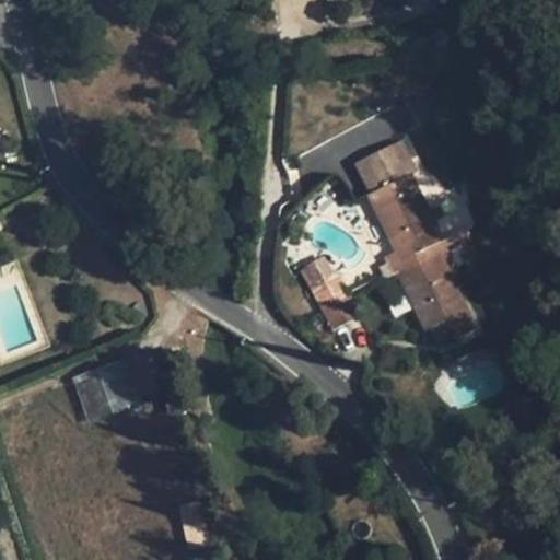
[(406,270),(427,259),(423,251),(436,244),(444,241),(411,174),(418,172),(403,141),(354,164),(370,195),(368,195),(389,237),(406,270)]
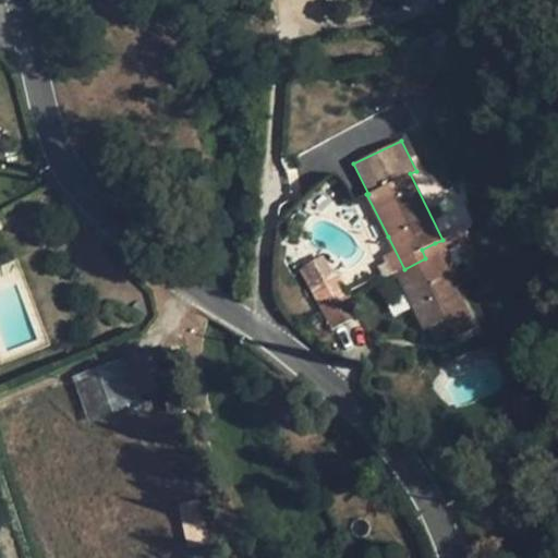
[(404,269),(388,237),(379,240),(396,274),(404,269)]
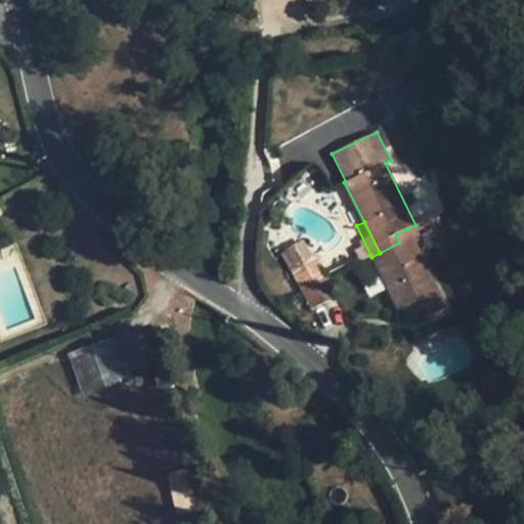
[(408,228),(426,263),(434,260),(416,225),(408,228)]
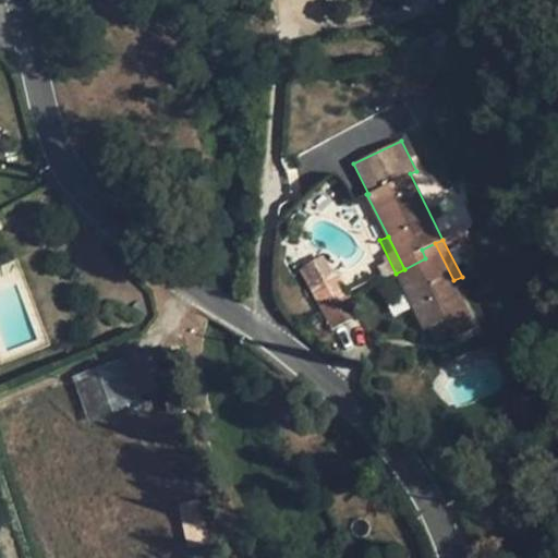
[(396,274),(424,330),(428,328),(436,342),(455,334),(456,337),(476,327),(453,280),(435,243),(422,250),(425,258),(404,269),(396,274)]
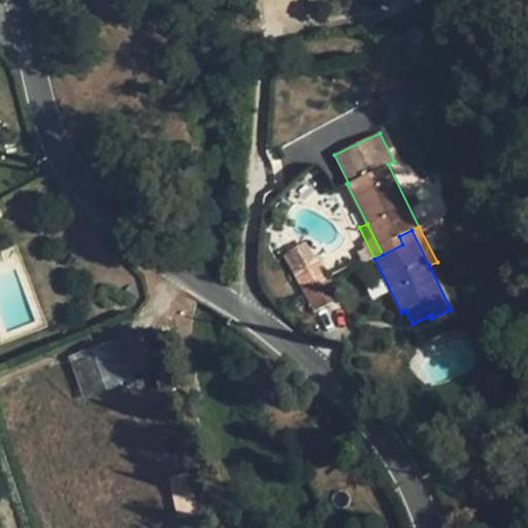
[(294,272),(301,288),(328,274),(321,259),(294,272)]
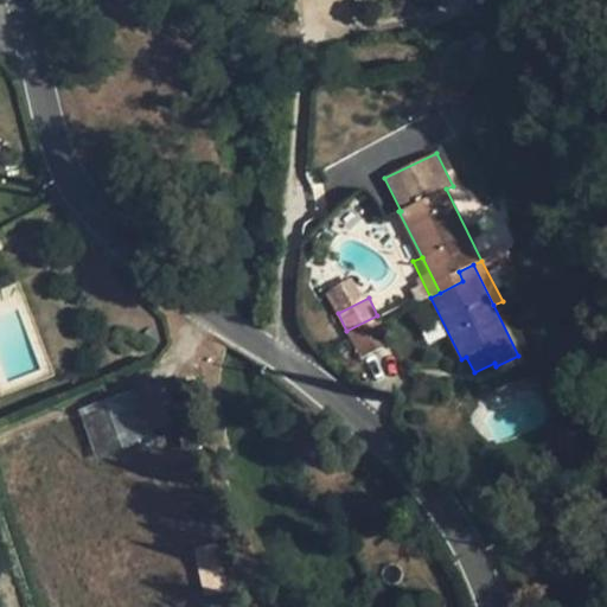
[(381,323),(377,315),(346,331),(351,339),(360,358),(391,344),(381,323)]
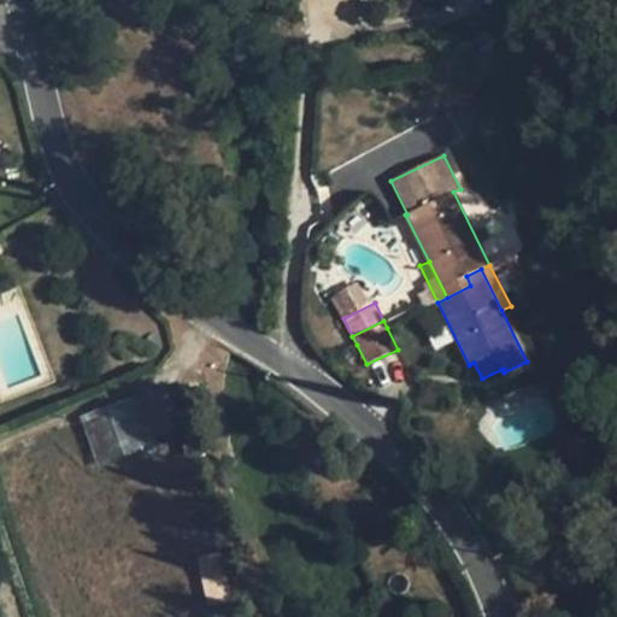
[(141,394),(157,440),(186,430),(169,385),(141,394)]
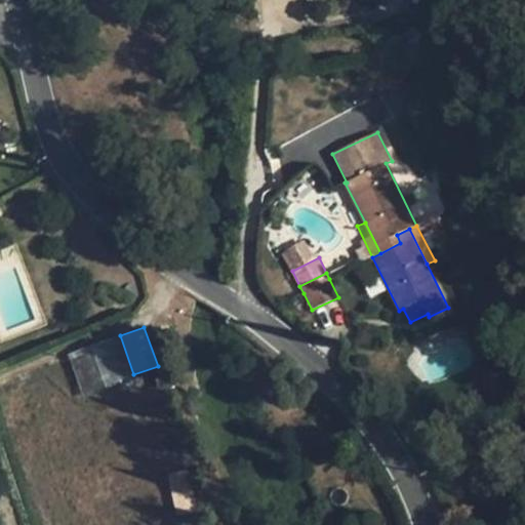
[(133,374),(120,335),(72,352),(85,391),(133,374)]
